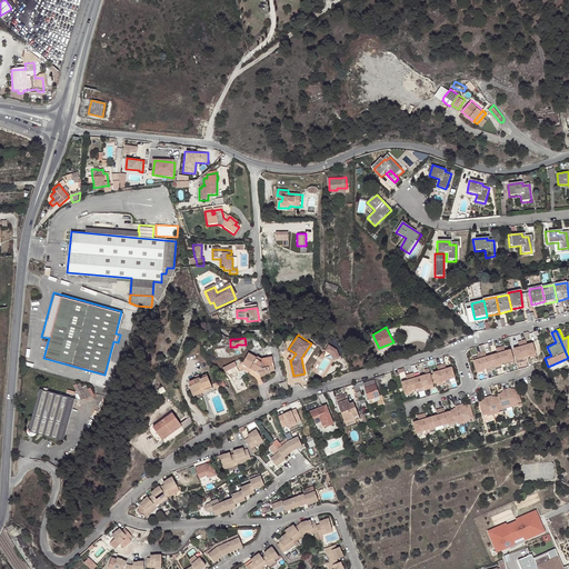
[(309,339),(308,341),(311,343),(303,355),(306,356),(313,342),(309,339)]
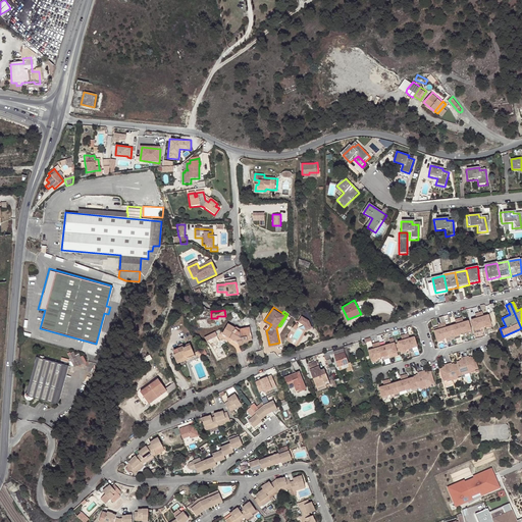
[(482,312),(479,313),(483,327),(491,324),(489,315),(484,316),(482,312)]
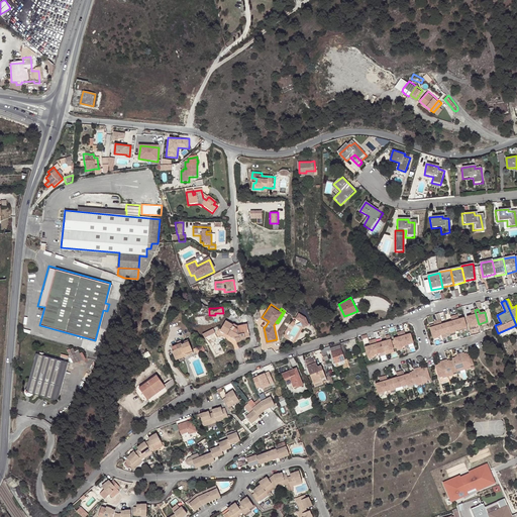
[(191,310),(186,314),(189,319),(194,315),(191,310)]
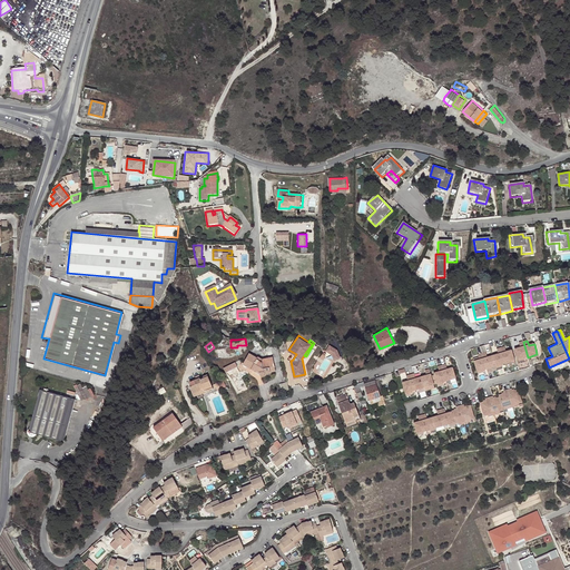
[(523,342),(519,343),(521,347),(514,350),(517,356),(518,360),(528,357),(523,342)]
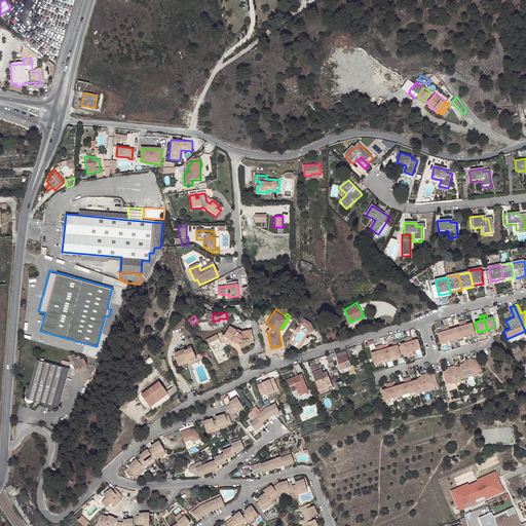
[(305,318),(301,324),(306,327),(308,333),(315,331),(312,323),(305,318)]
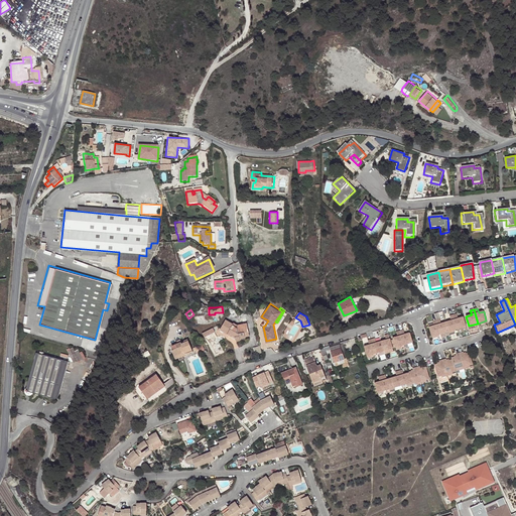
[(457,313),(454,315),(458,330),(466,327),(466,324),(464,317),(459,318),(457,313)]
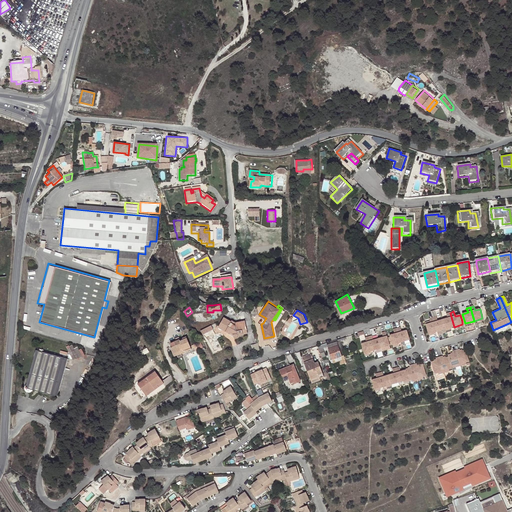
[(432,313),(433,318),(437,332),(438,335),(446,332),(445,329),(443,320),(438,321),(435,312),(432,313)]
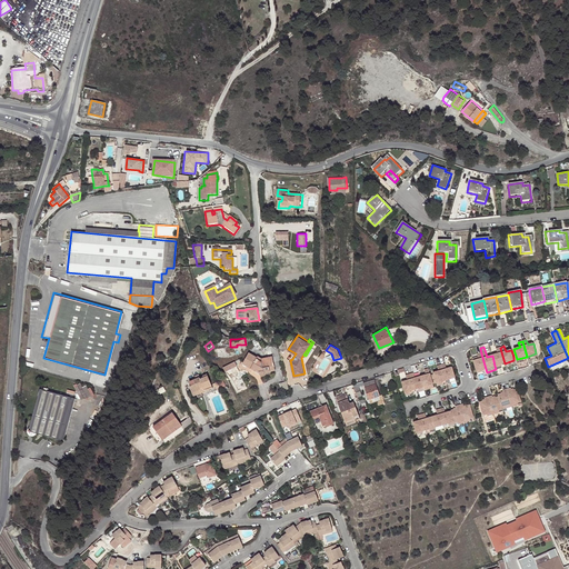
[(505,363),(500,348),(496,349),(497,353),(492,356),(495,366),(505,363)]
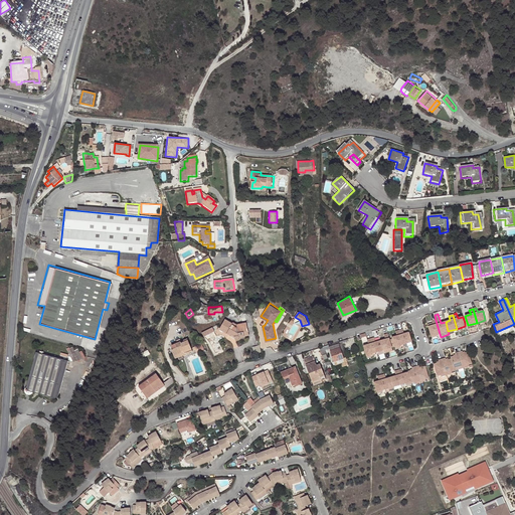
[(436,320),(432,321),(433,323),(427,325),(432,336),(440,334),(436,320)]
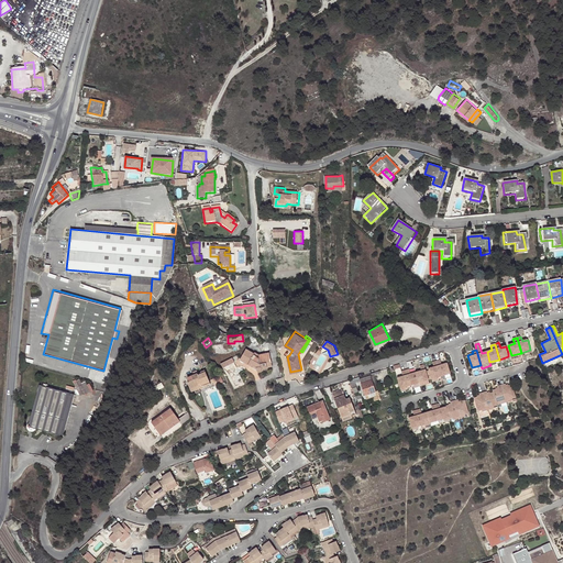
[(273,367),(271,356),(260,359),(254,356),(254,355),(245,351),(240,363),(257,370),(257,372),(262,371),(263,370),(273,367)]
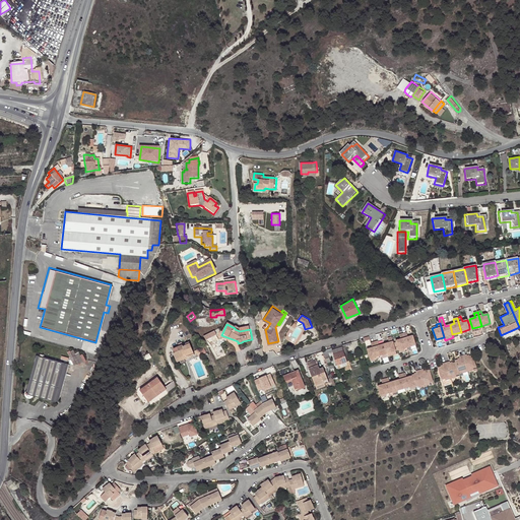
[(214,329),(203,334),(205,339),(216,334),(214,329)]
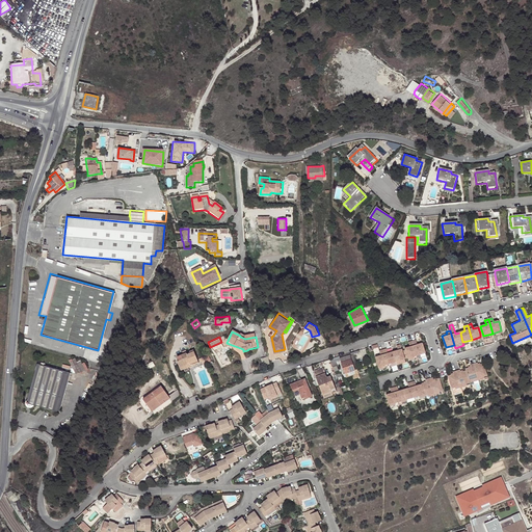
[(416,340),(411,341),(417,355),(425,353),(422,343),(417,345),(416,340)]
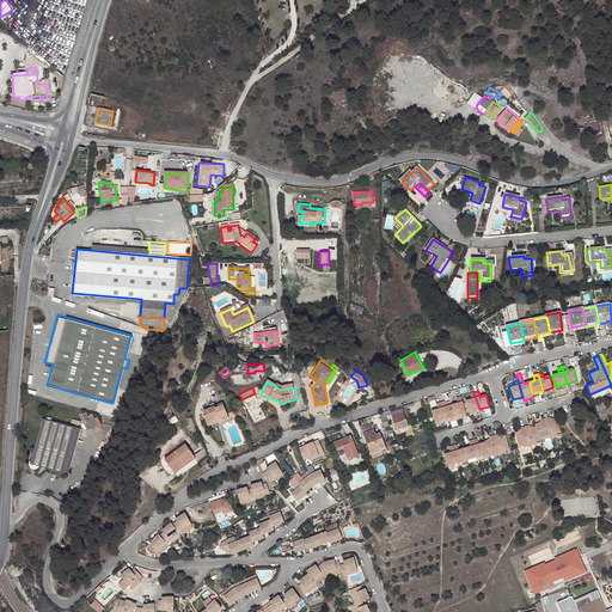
[(467,408),(469,412),(479,409),(473,392),(470,393),(471,399),(465,401),(467,408)]
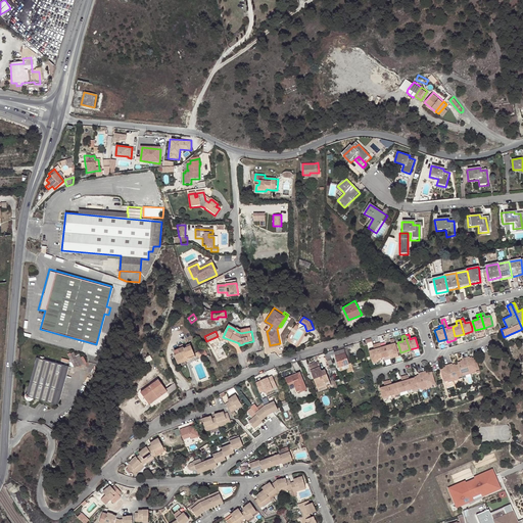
[(391,344),(386,346),(388,355),(397,353),(396,349),(394,343),(393,339),(389,340),(391,344)]
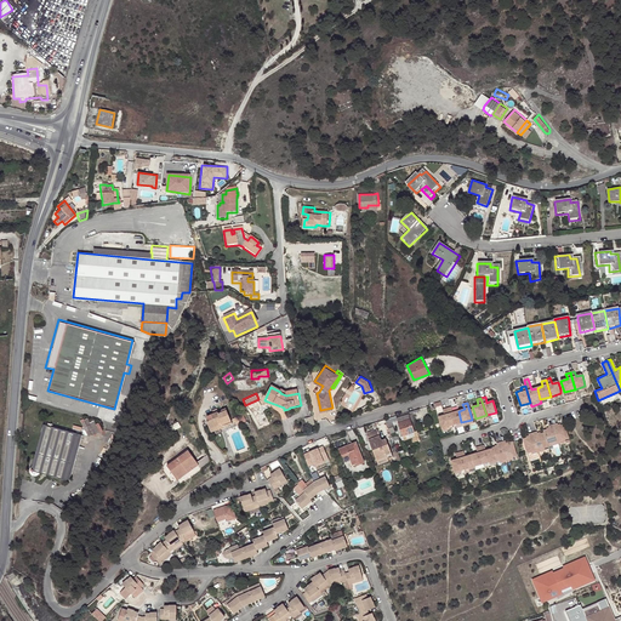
[(222,422),(223,426),(232,422),(224,408),(220,410),(221,411),(218,412),(217,411),(206,417),(208,421),(206,421),(209,428),(222,422)]
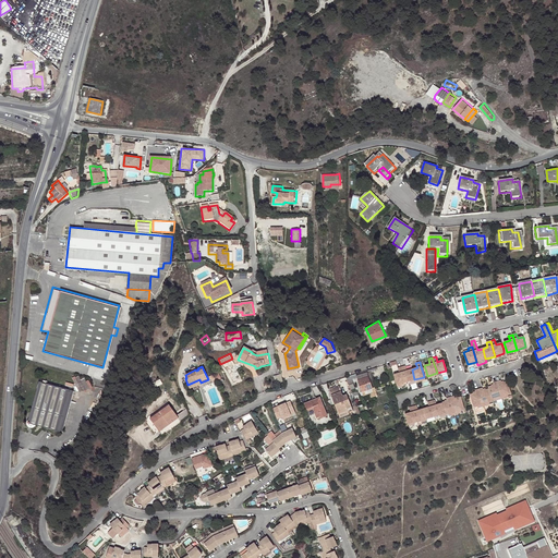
[(414,379),(412,370),(407,371),(404,366),(401,367),(405,383),(407,386),(415,383),(414,379)]
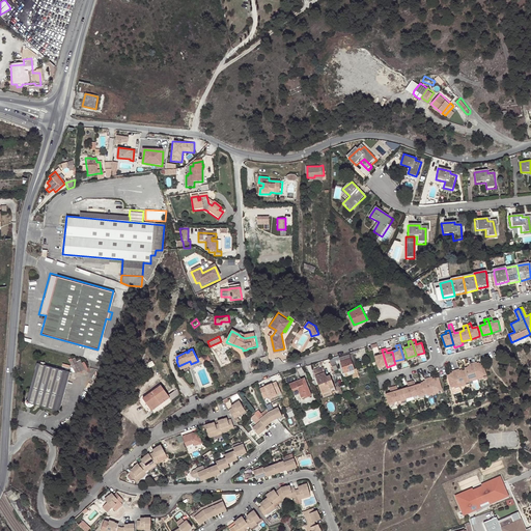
[(386,364),(382,350),(378,351),(379,355),(374,357),(378,366),(386,364)]
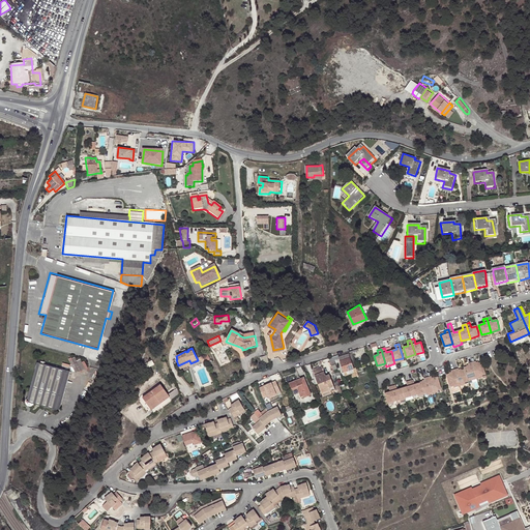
[(267,353),(260,355),(263,366),(268,365),(270,364),(267,353)]
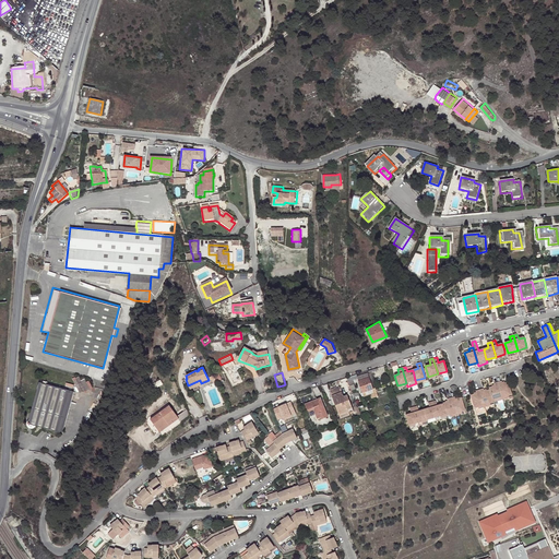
[(356,375),(347,378),(352,390),(355,389),(353,380),(357,378),(364,396),(369,394),(370,397),(377,395),(376,392),(373,388),(372,389),(367,373),(357,377),(356,375)]
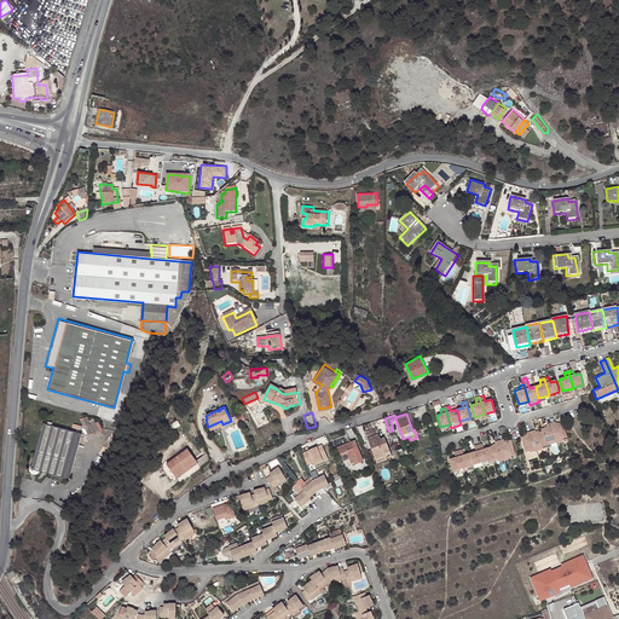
[(96,417),(90,421),(87,416),(81,418),(88,435),(102,429),(96,417)]
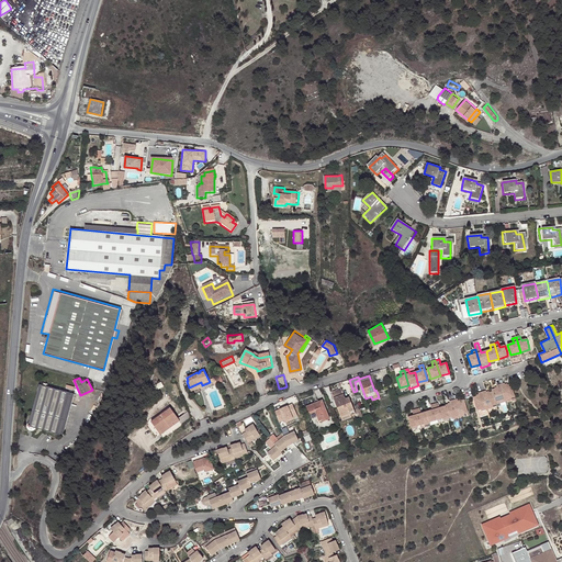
[(63,435),(74,394),(46,385),(46,383),(41,382),(41,383),(38,383),(26,426),(63,435)]
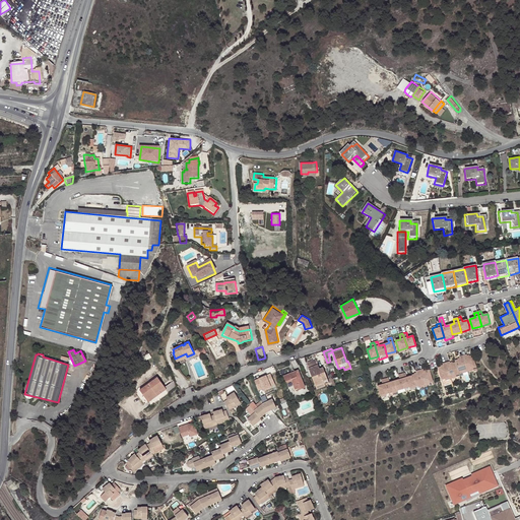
[(467,355),(463,356),(467,371),(476,368),(472,356),(468,358),(467,355)]
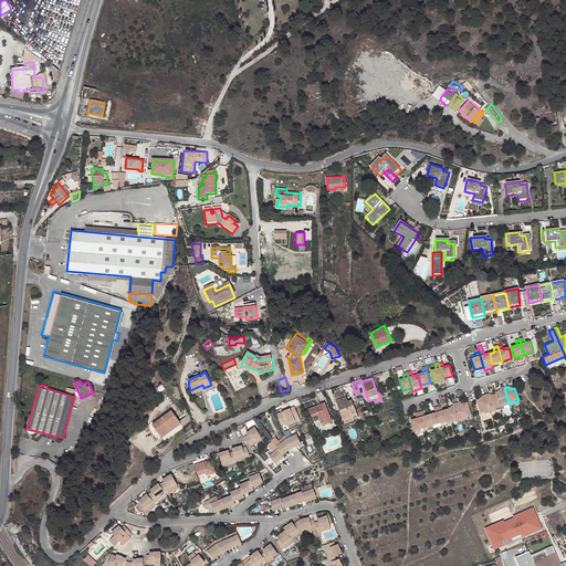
[(501,391),(495,394),(496,396),(500,406),(509,404),(504,388),(501,389),(501,391)]
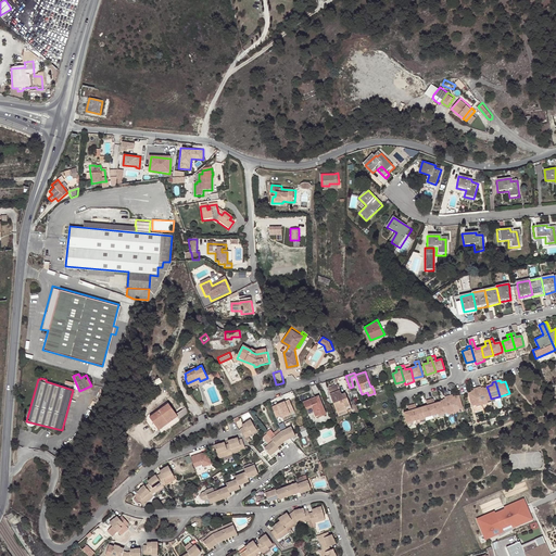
[(338,384),(328,388),(338,413),(346,408),(346,407),(351,406),(348,397),(346,399),(344,394),(342,394),(338,384)]
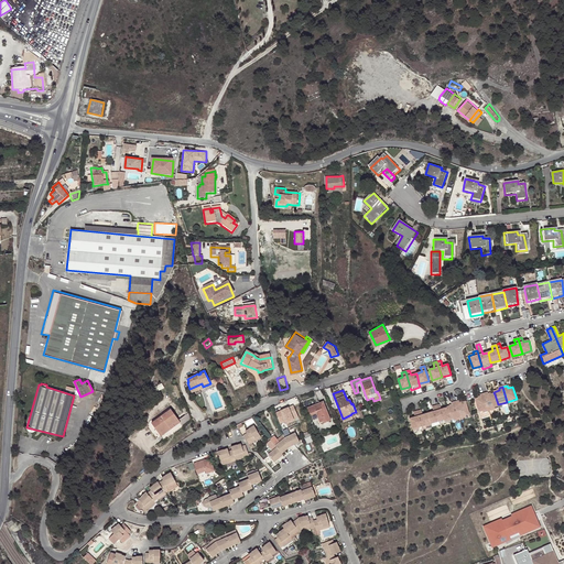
[(488,393),(484,394),(488,410),(498,407),(498,404),(495,394),(489,396),(488,393)]
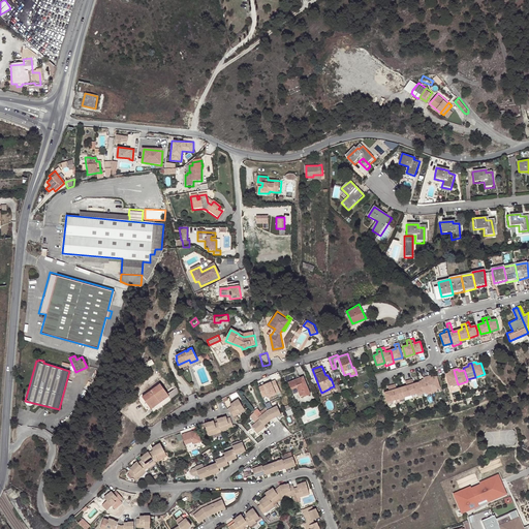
[(448,386),(458,384),(454,370),(450,371),(450,373),(445,375),(446,378),(448,386)]
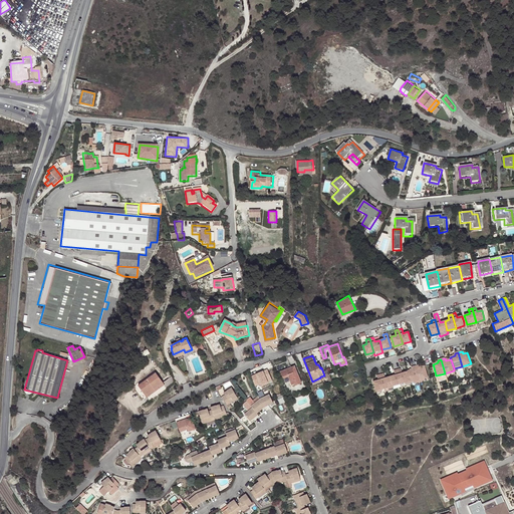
[(280,371),(282,376),(287,374),(290,380),(292,384),(293,384),(301,381),(294,365),(280,371)]
